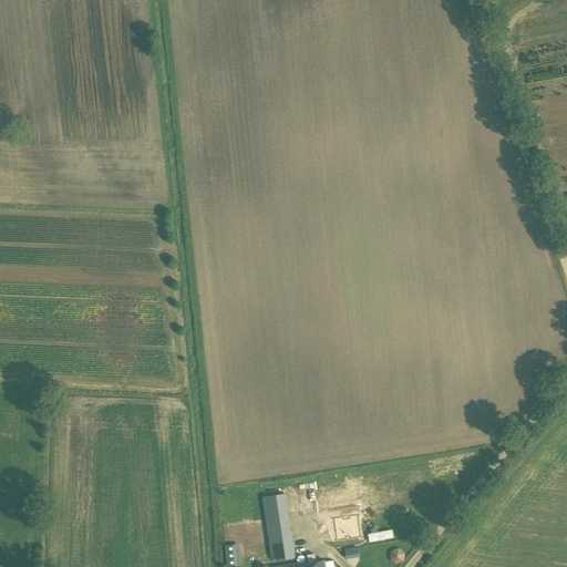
[(318,485),(321,514),(367,508),(363,480),(318,485)]
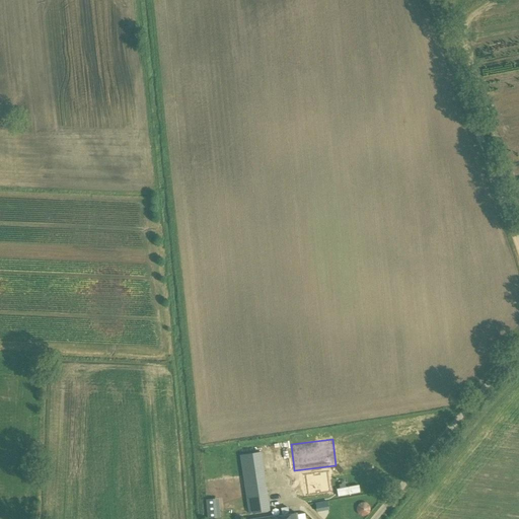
[(248,514),(271,511),(262,452),(239,455),(248,514)]
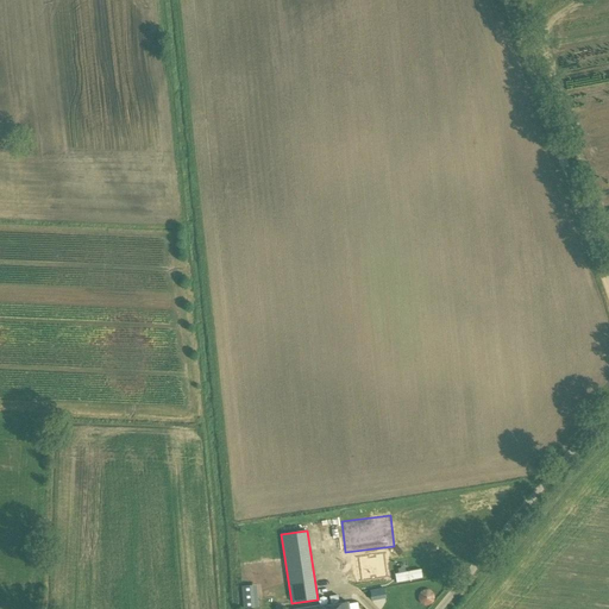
[(358,557),(362,582),(372,581),(372,577),(375,577),(376,579),(388,578),(384,553),(374,554),(375,558),(370,558),(369,556),(358,557)]
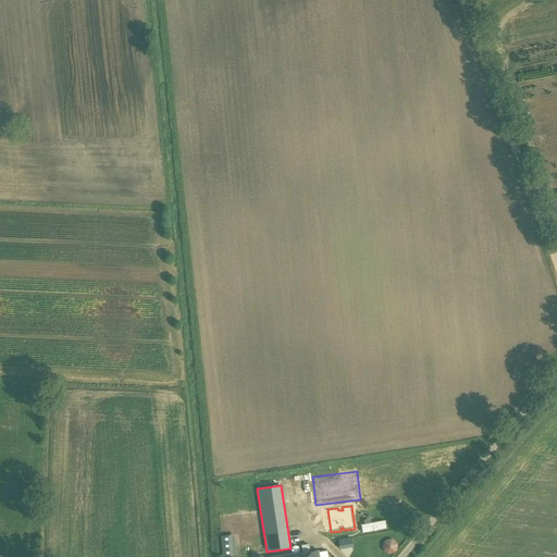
[(396,551),(396,540),(385,540),(385,551),(396,551)]
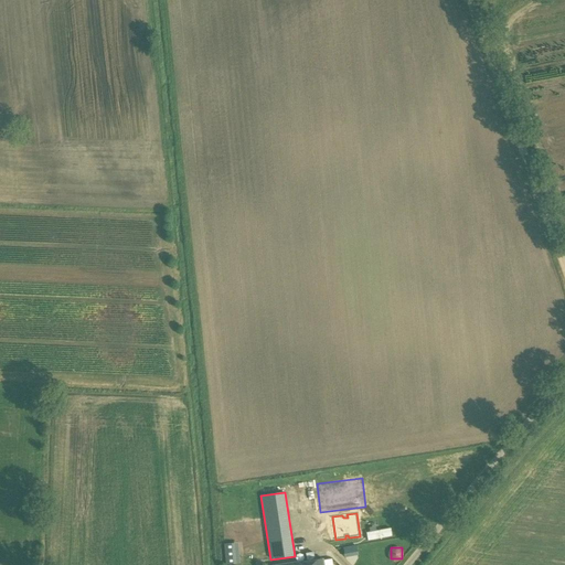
[(323,564),(322,558),(315,560),(313,552),(306,553),(307,561),(306,561),(277,564),(323,564)]
